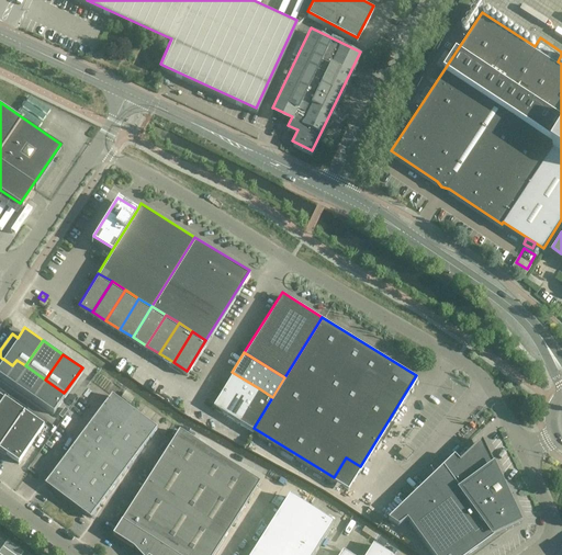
[(0,362),(0,372),(33,396),(45,380),(25,365),(17,360),(12,365),(3,359),(2,359),(0,362)]
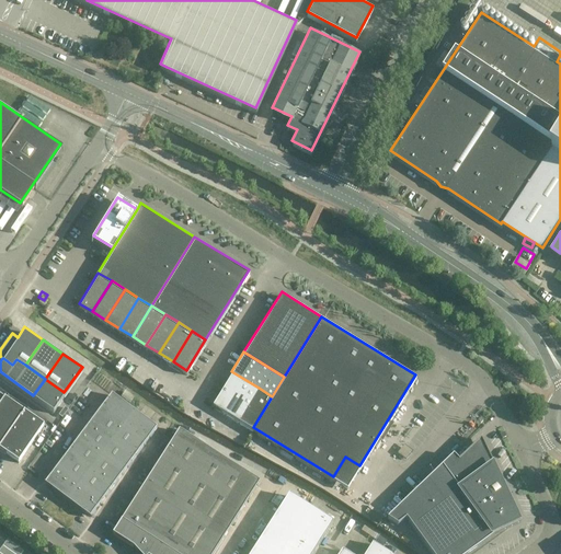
[(239,418),(259,388),(231,371),(213,402),(239,418)]
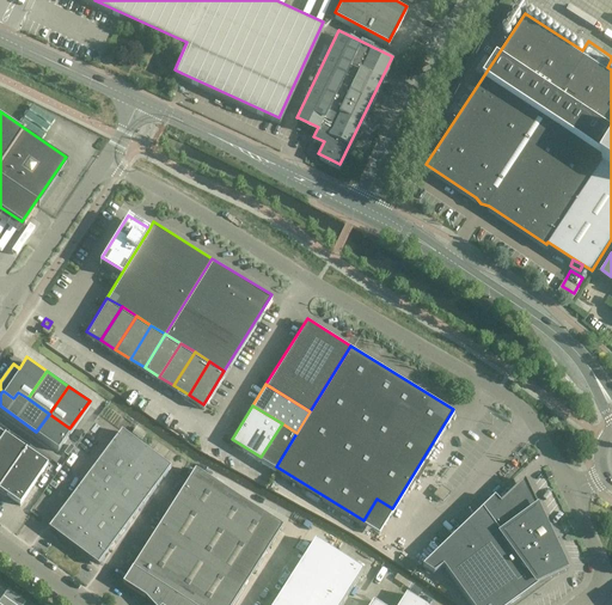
[(49,414),(36,432),(57,446),(69,428),(49,414)]
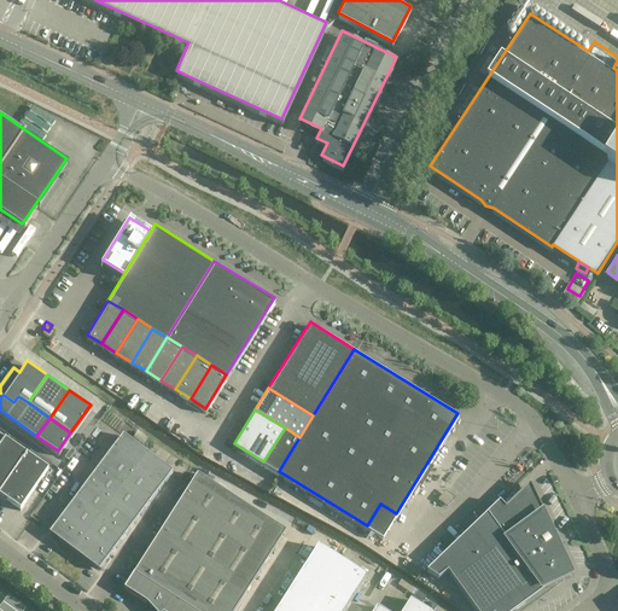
[(263,461),(279,471),(299,437),(285,428),(263,461)]
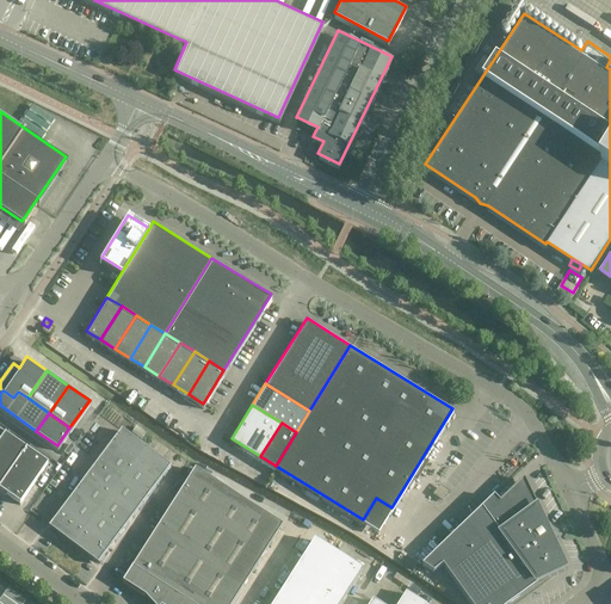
[(121,425),(109,441),(133,460),(146,443),(121,425)]
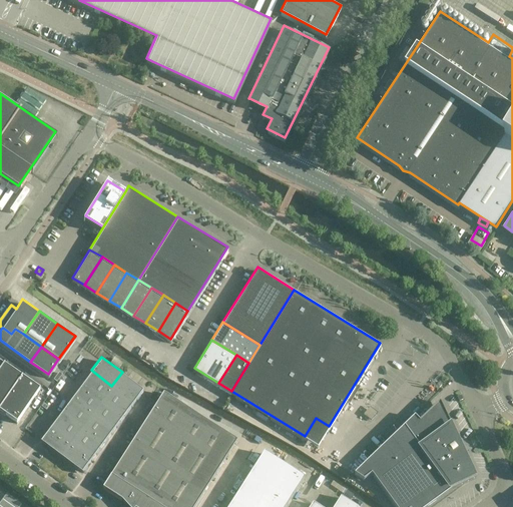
[(0,403),(21,373),(4,360),(0,365),(0,403)]
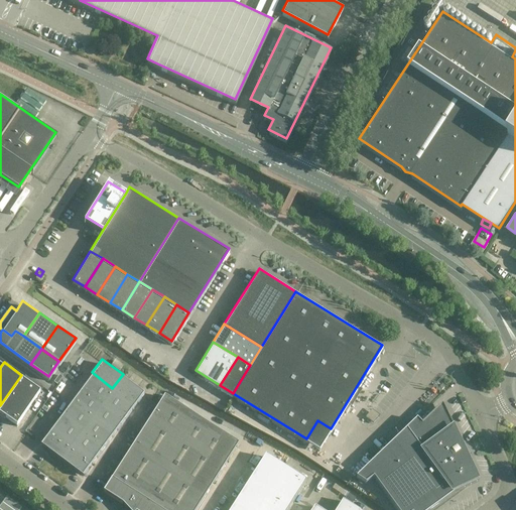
[(82,386),(102,401),(112,388),(92,372),(82,386)]
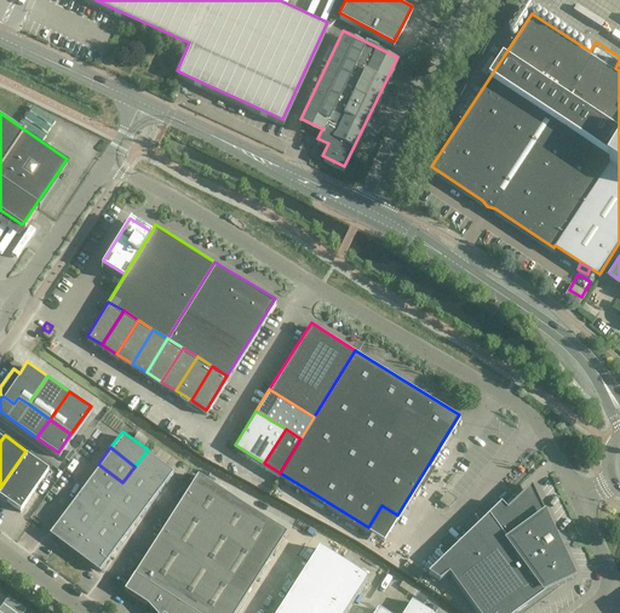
[(148,450),(135,467),(160,485),(172,468),(148,450)]
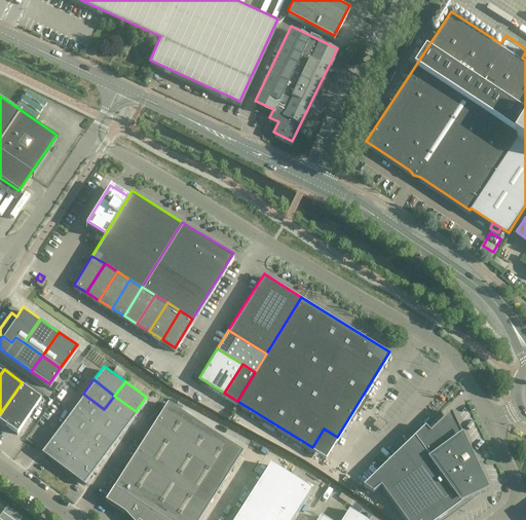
[(22,382),(0,413),(0,417),(16,430),(40,395),(22,382)]
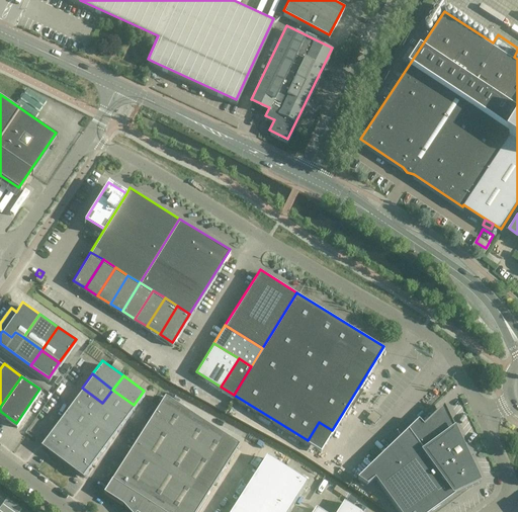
[(72,402),(92,417),(102,403),(82,388),(72,402)]
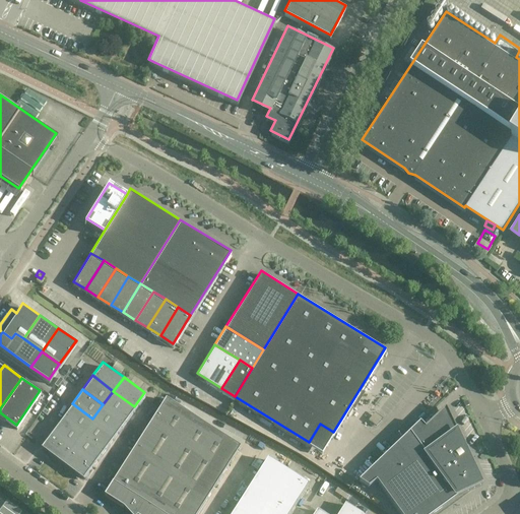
[(113,391),(103,404),(124,421),(134,406),(113,391)]
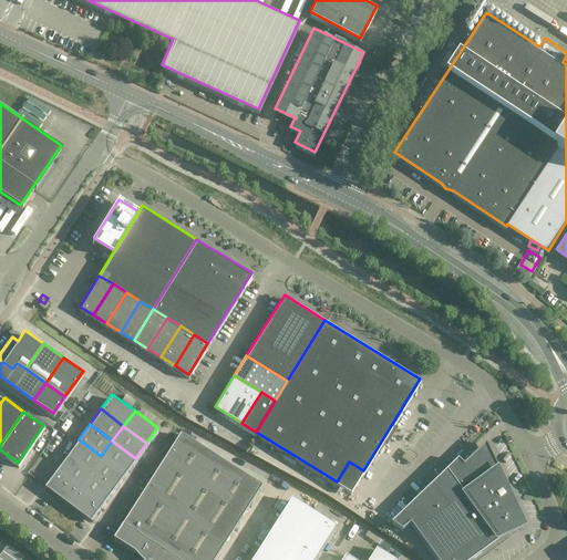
[(212,559),(261,483),(181,429),(113,535),(134,548),(144,559),(146,559),(150,558),(152,559),(212,559)]
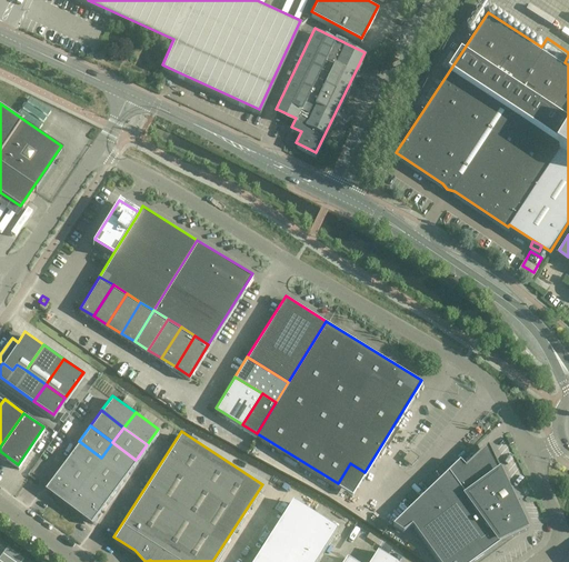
[(67,455),(90,472),(101,458),(79,441),(67,455)]
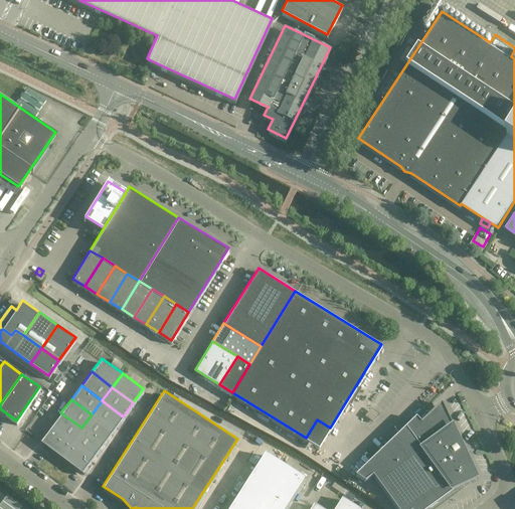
[(102,400),(92,414),(113,430),(123,416),(102,400)]
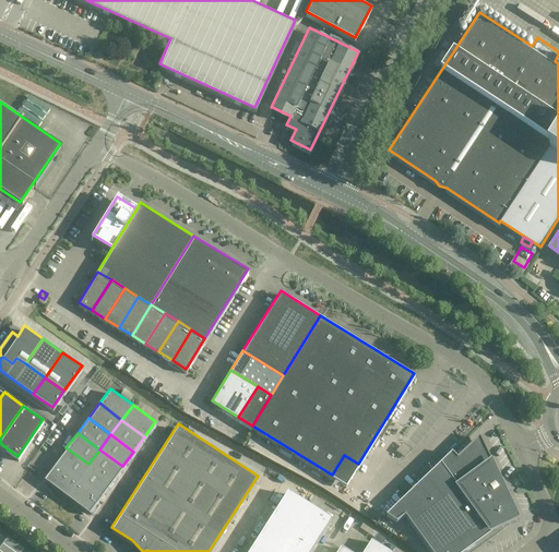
[(456,454),(451,448),(385,512),(395,518),(404,512),(432,551),(444,551),(447,551),(460,551),(514,513),(514,512),(513,513),(477,435),(456,454)]
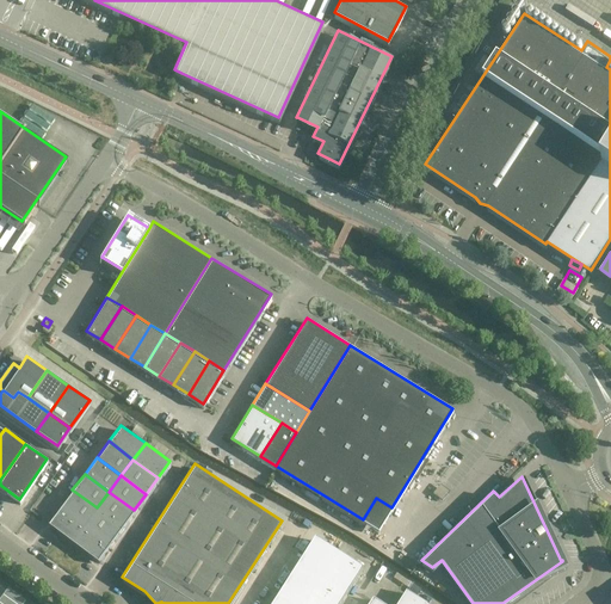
[(434,487),(443,492),(449,485),(440,479),(434,487)]
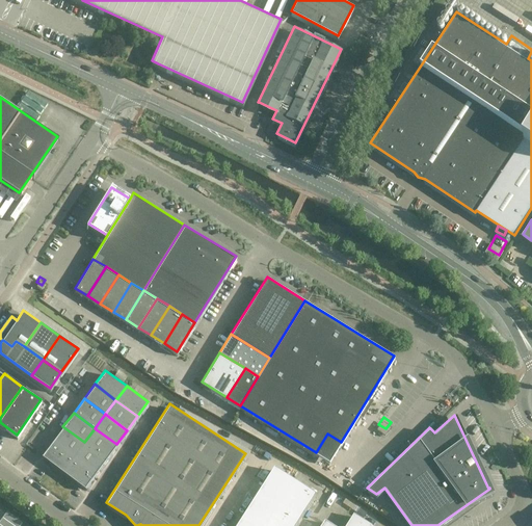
[(52,441),(74,456),(84,442),(62,426),(52,441)]
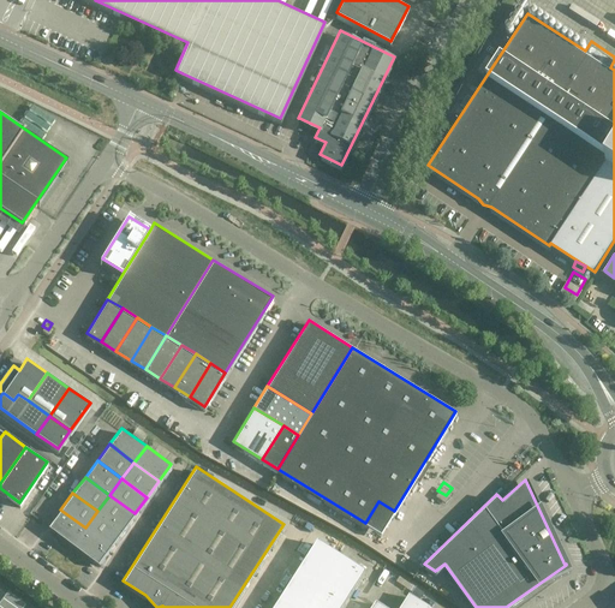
[(135,513),(109,495),(97,511),(121,530),(135,513)]
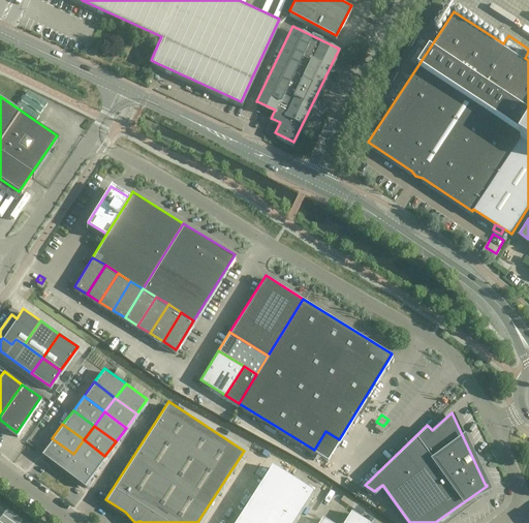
[(63,468),(73,454),(52,438),(41,452),(63,468)]
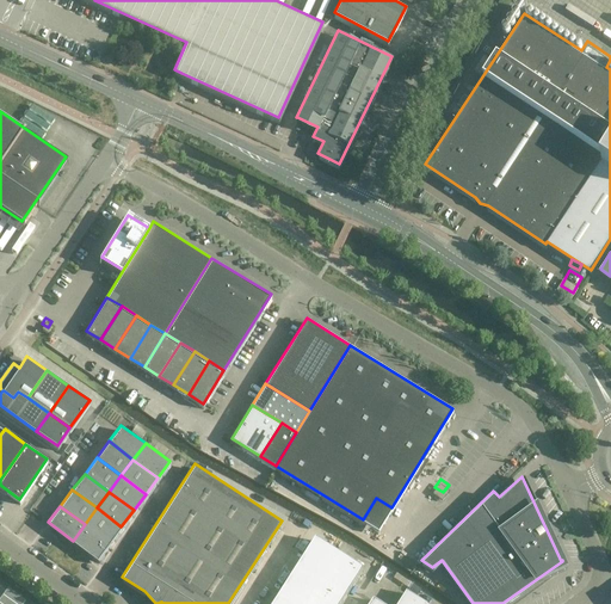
[(97,507),(85,524),(109,542),(121,527),(97,507)]
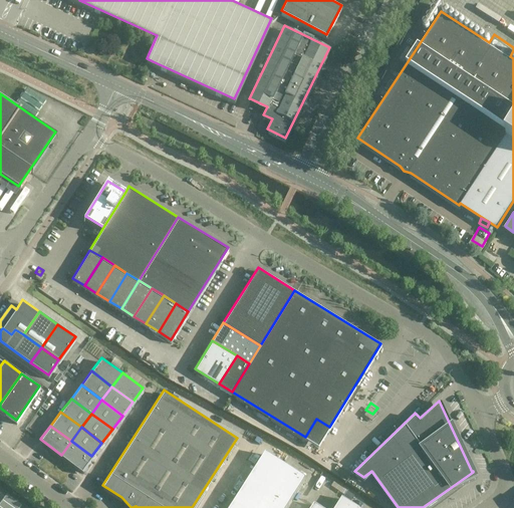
[(91,456),(71,441),(61,455),(81,470),(91,456)]
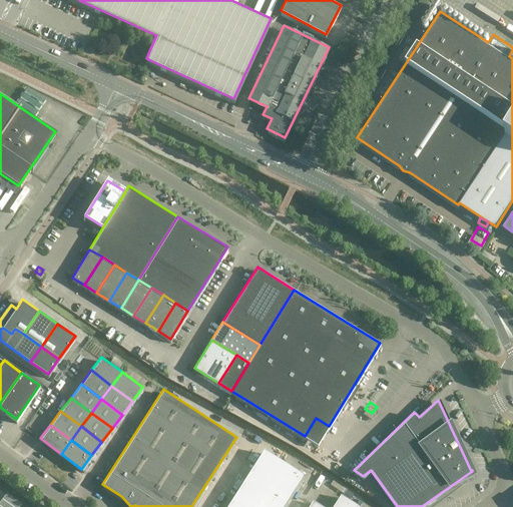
[(283,506),(304,475),(264,449),(225,506),(283,506)]
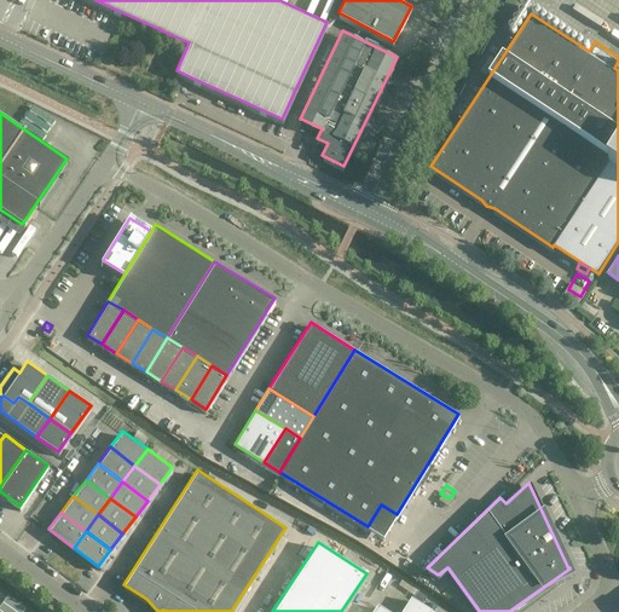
[(7,590),(3,598),(21,611),(25,604),(7,590)]
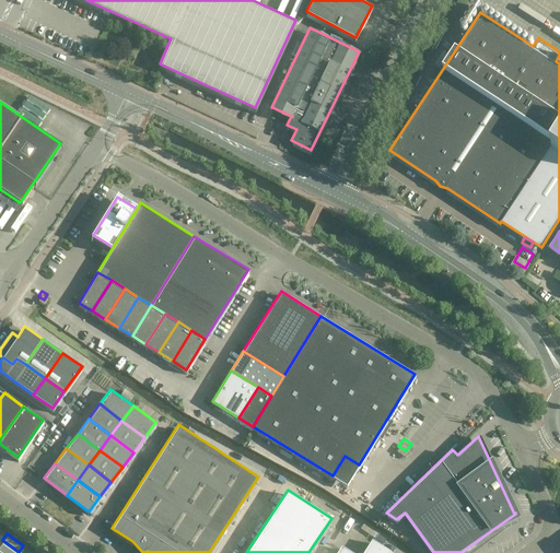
[(393,552),(391,551),(371,538),(361,552),(354,552),(341,544),(335,552),(393,552)]
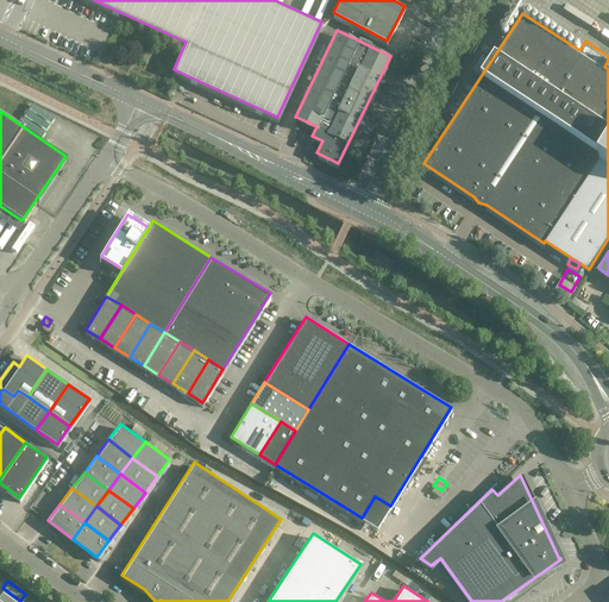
[(2,588),(0,590),(0,596),(7,601),(18,601),(20,601),(2,588)]
